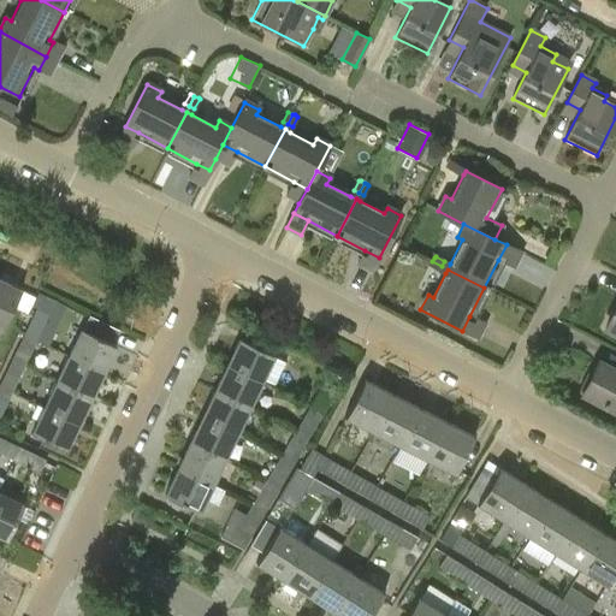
[(22,290),(0,279),(0,329),(3,330),(22,290)]
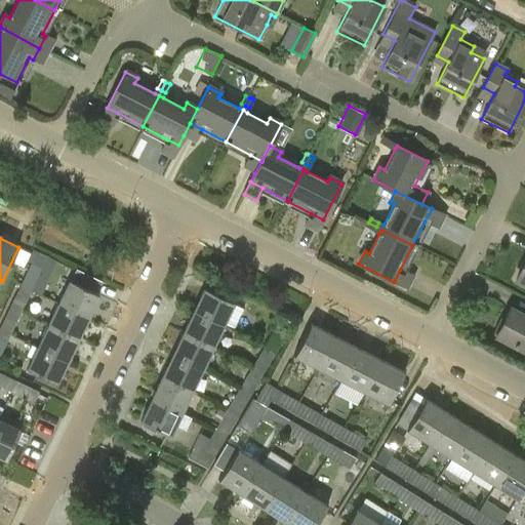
[(19,284),(32,290),(42,267),(31,261),(19,284)]
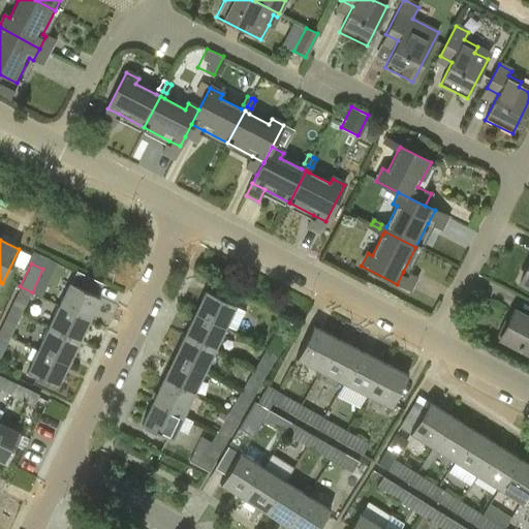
[(528,263),(520,282),(528,286),(528,263)]
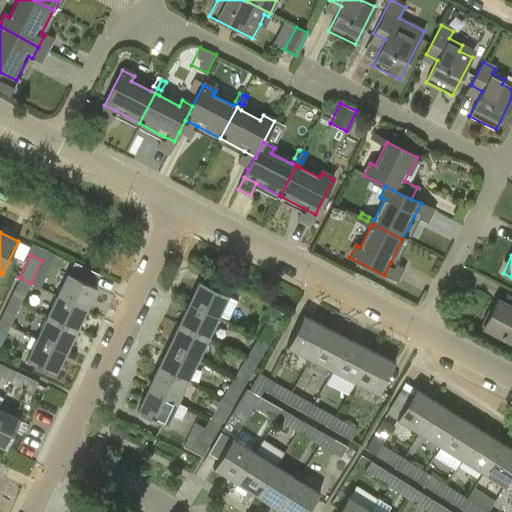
[(68,274),(58,296),(86,309),(96,288),(68,274)]
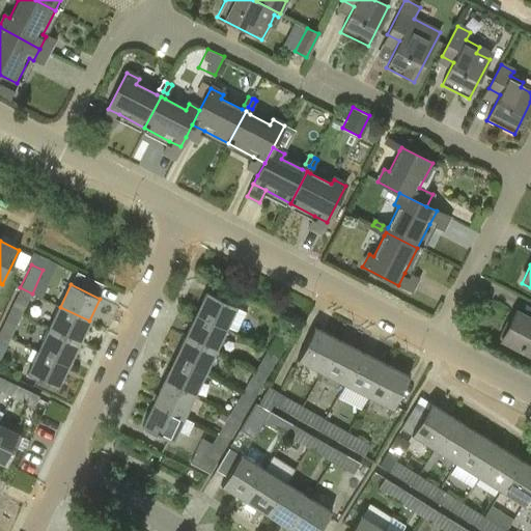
[(32,294),(20,287),(9,310),(21,315),(32,294)]
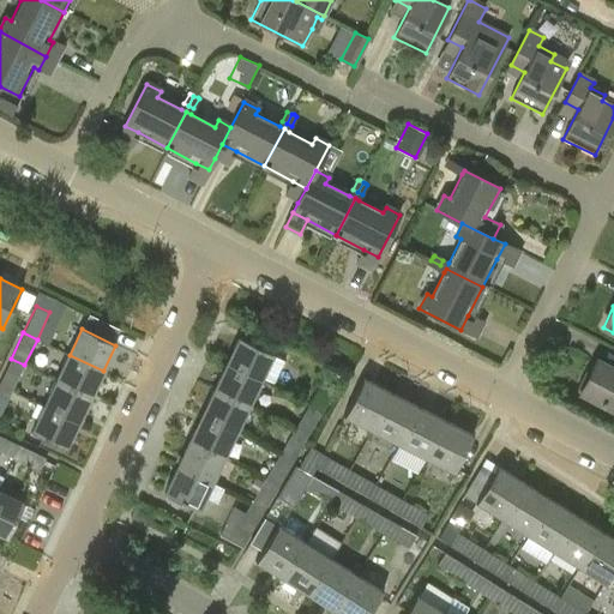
[(239,338),(227,363),(262,380),(276,386),(288,362),(274,354),(239,338)]
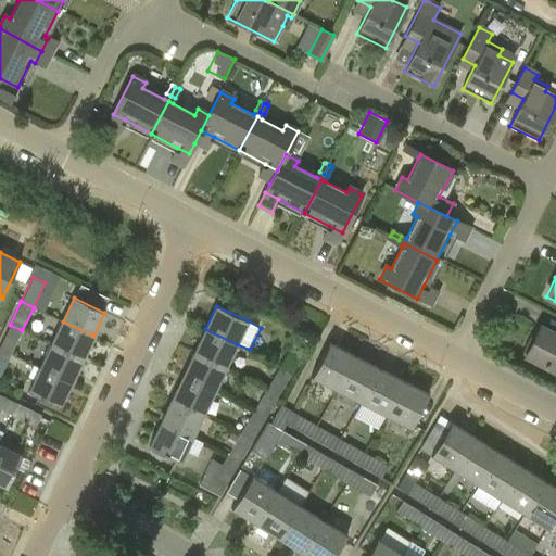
[(63,321),(51,344),(83,359),(93,336),(63,321)]
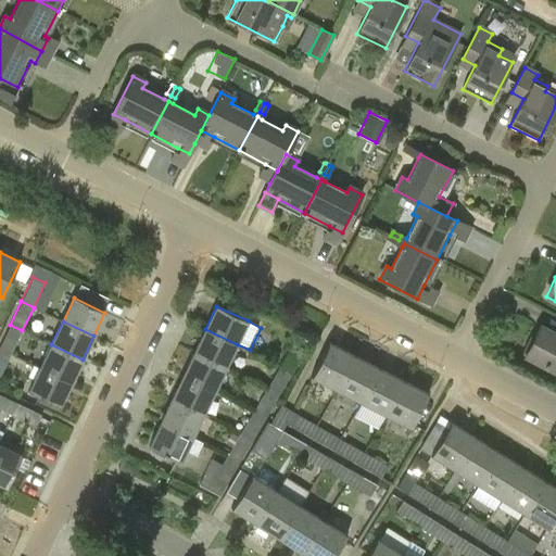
[(22,330),(10,325),(0,344),(0,348),(11,354),(22,330)]
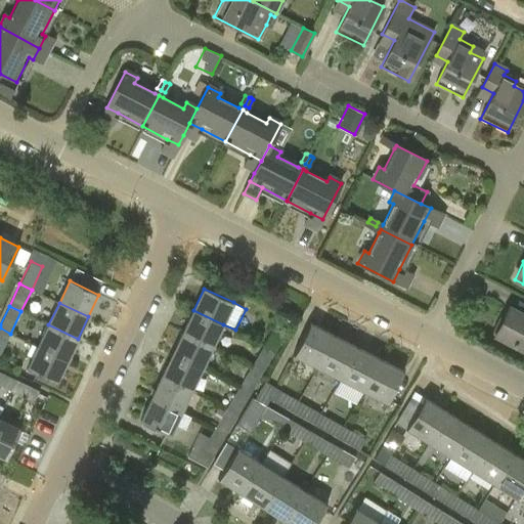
[(523,312),(523,314),(510,308),(495,335),(523,350),(523,312)]
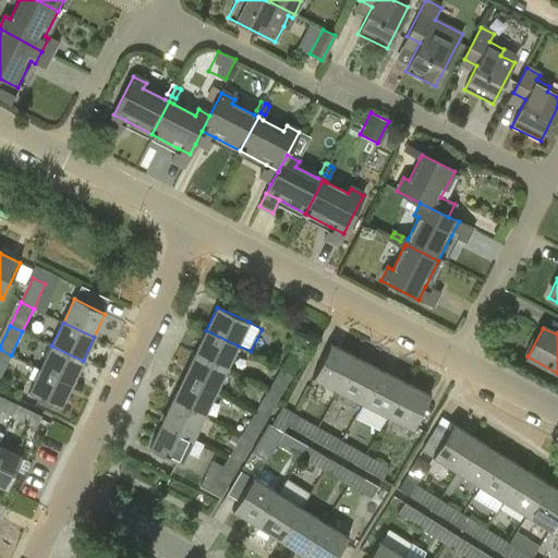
[(238,346),(206,330),(195,354),(227,370),(238,346)]
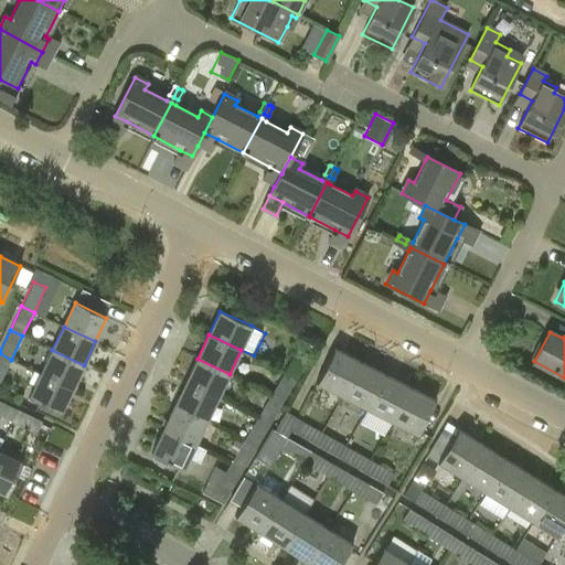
[(342,395),(360,361),(334,349),(317,383),(342,395)]
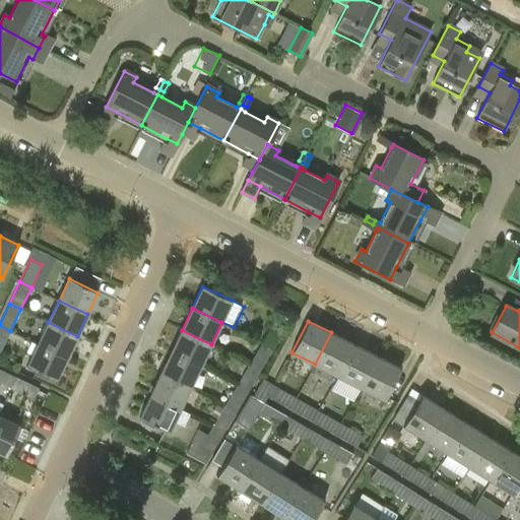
[(48,322),(38,344),(66,359),(77,336),(48,322)]
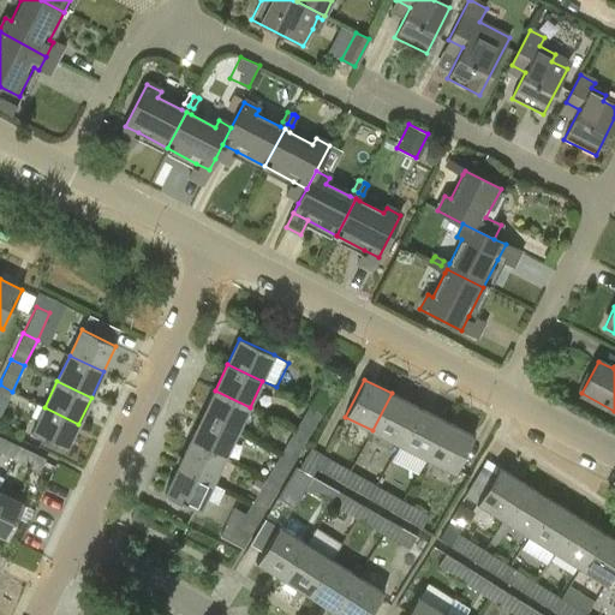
[(0,417),(12,392),(0,384),(0,417)]
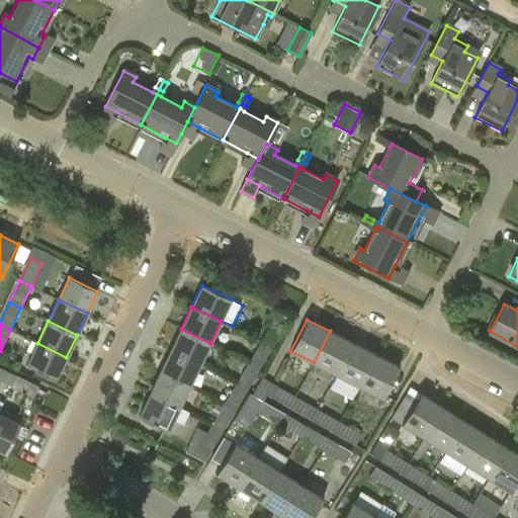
[(210,343),(181,329),(170,350),(200,364),(210,343)]
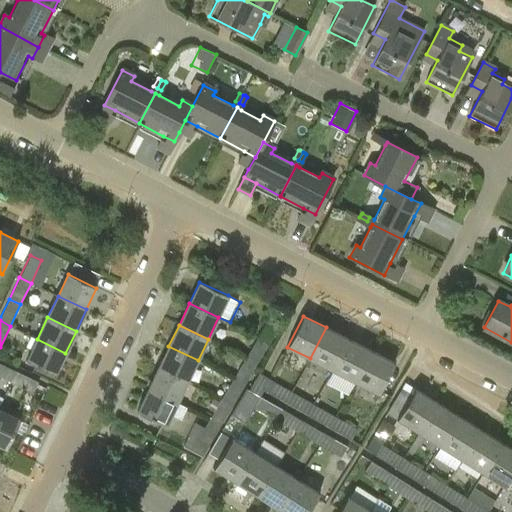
[(349,339),(326,327),(310,358),(333,370),(349,339)]
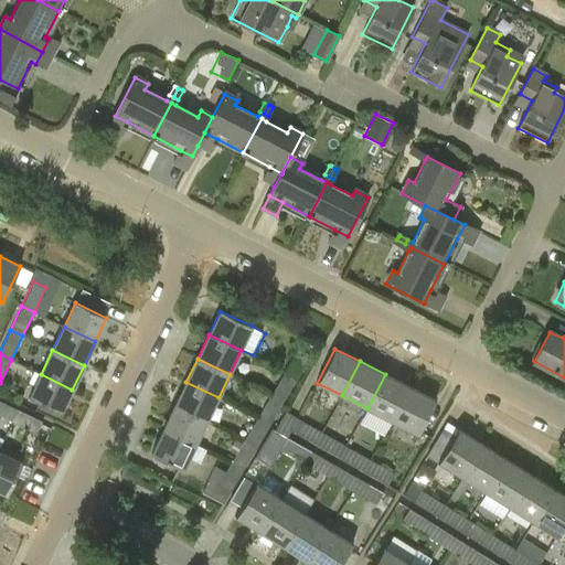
[(295,380),(284,373),(269,398),(280,405),(295,380)]
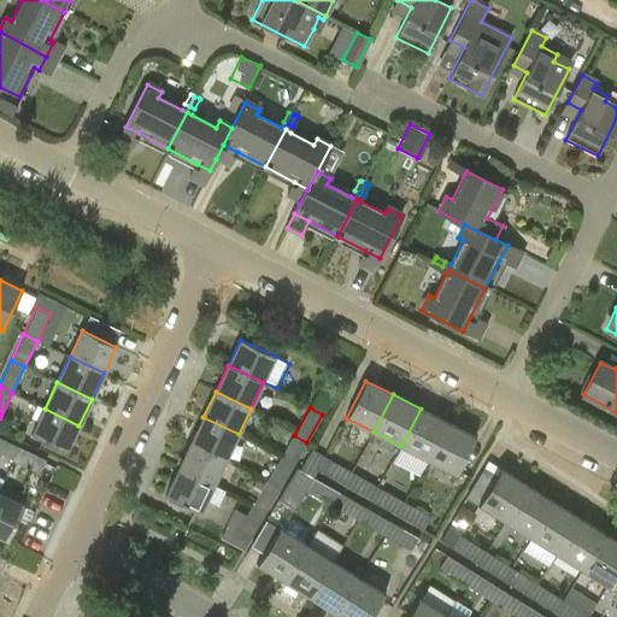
[(78,425),(45,409),(33,435),(66,451),(78,425)]
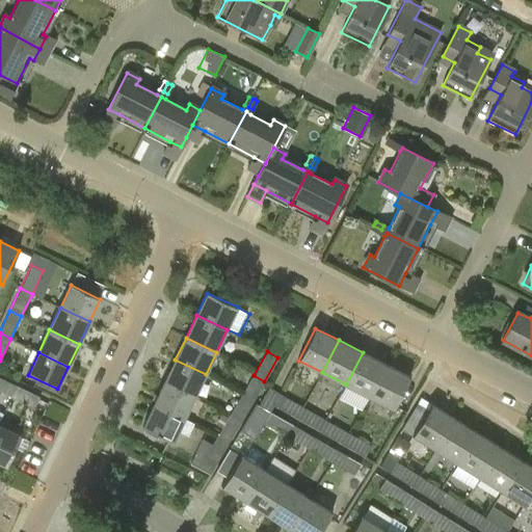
[(363,352),(346,384),(369,397),(387,365),(363,352)]
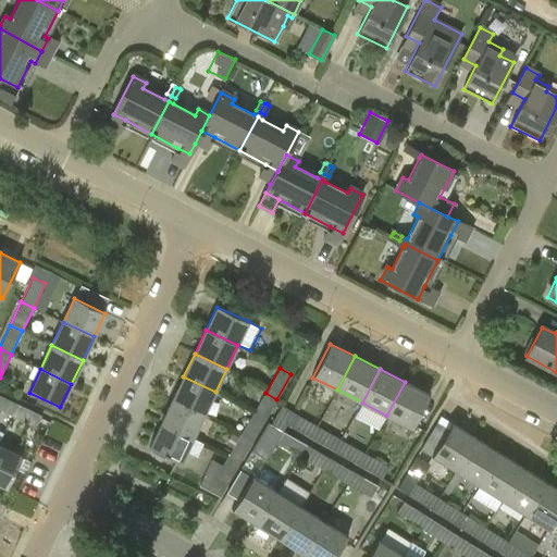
[(183,376),(172,400),(203,416),(215,392),(183,376)]
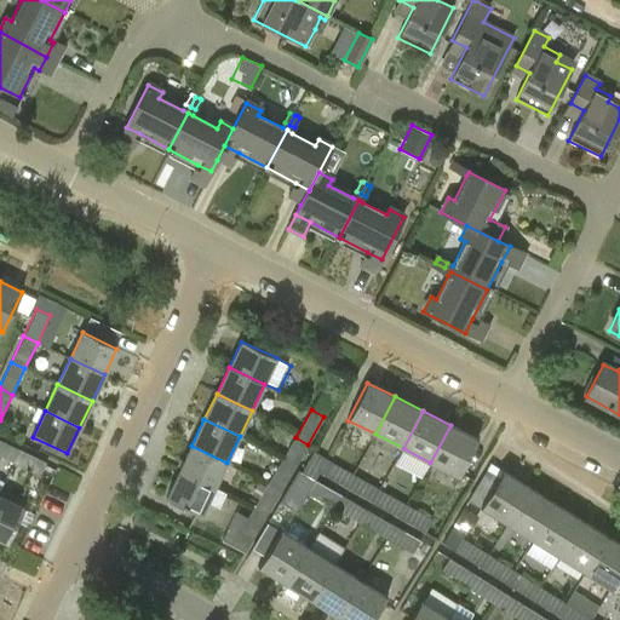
[(451,425),(430,463),(458,477),(477,440),(451,425)]
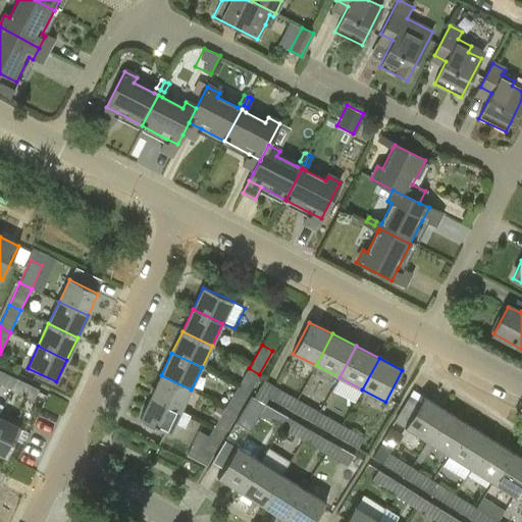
[(249,368),(236,390),(246,397),(259,374),(249,368)]
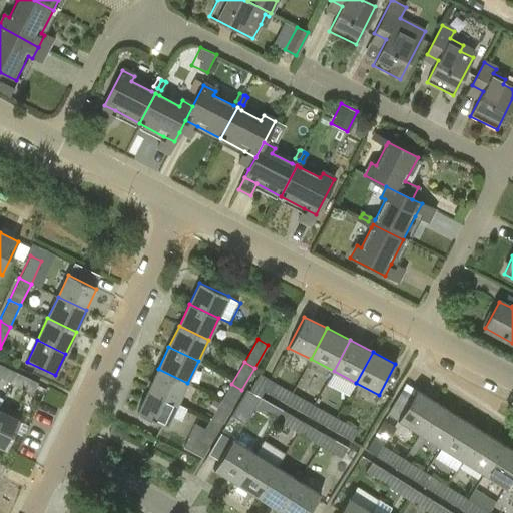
[(16,372),(0,364),(0,377),(11,382),(16,372)]
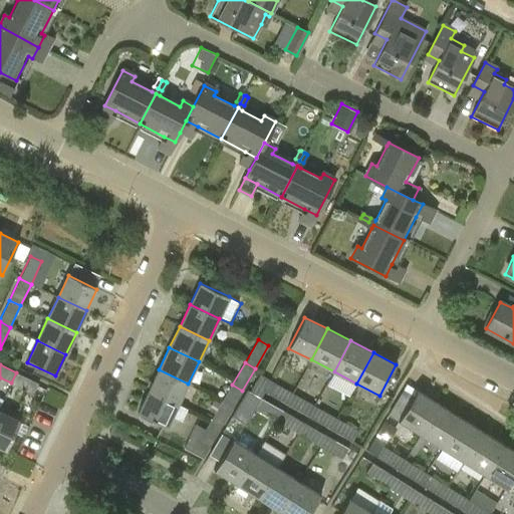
[(159,369),(149,392),(178,405),(188,383),(159,369)]
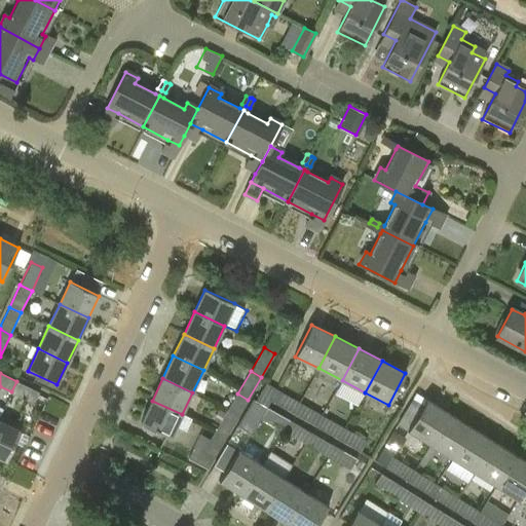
[(16,381),(11,391),(35,403),(40,391),(16,381)]
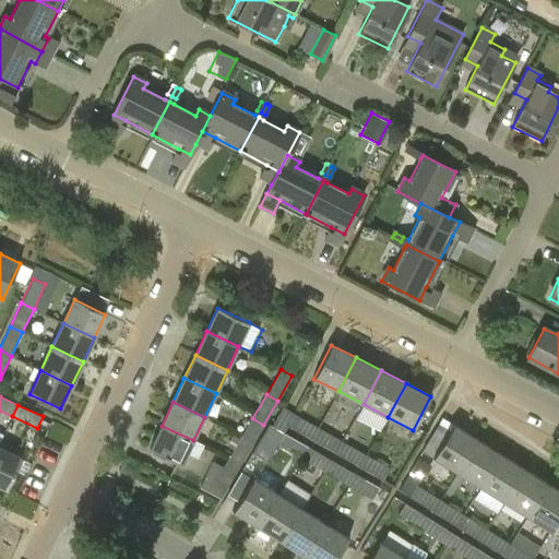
[(282,407),(273,424),(285,430),(287,426),(294,414),(282,407)]
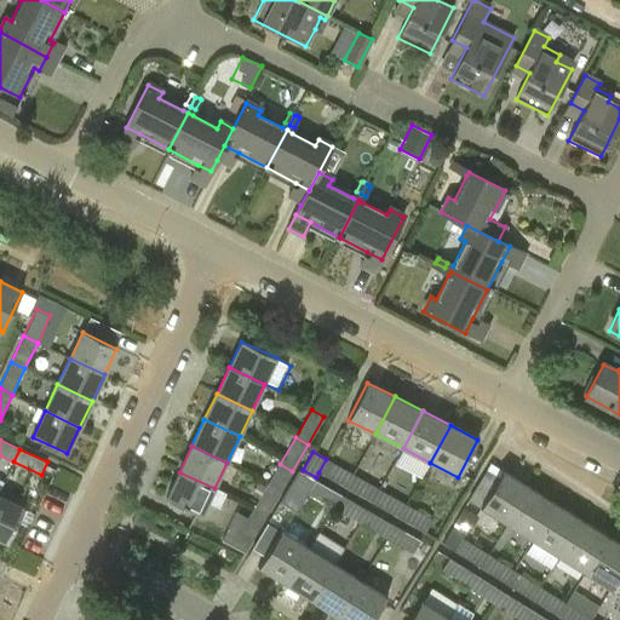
[(280,464),(263,491),(275,498),(292,471),(280,464)]
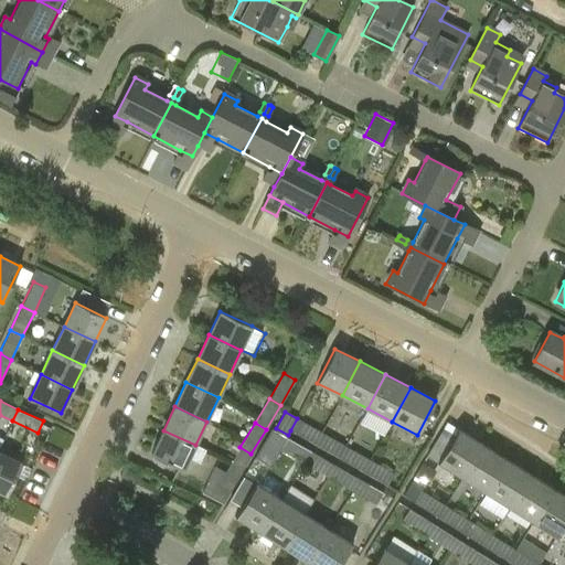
[(306,423),(299,435),(306,439),(315,445),(321,432),(312,427),(306,423)]
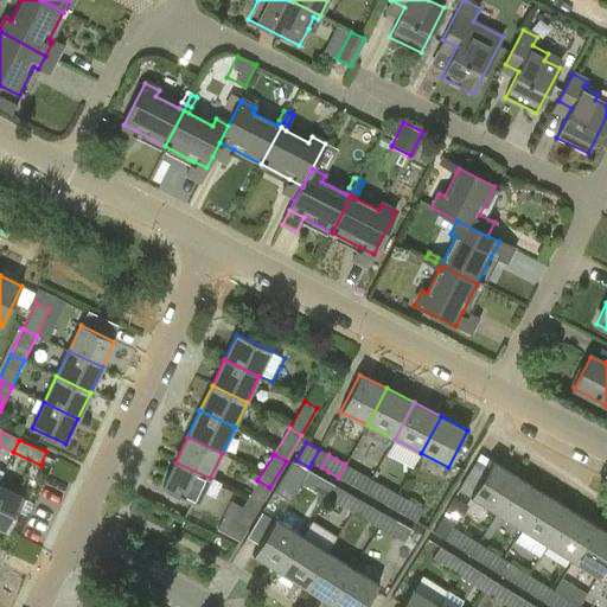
[(310,467),(296,460),(295,462),(292,460),(273,492),(289,502),(301,483),(317,492),(325,478),(308,470),(310,467)]
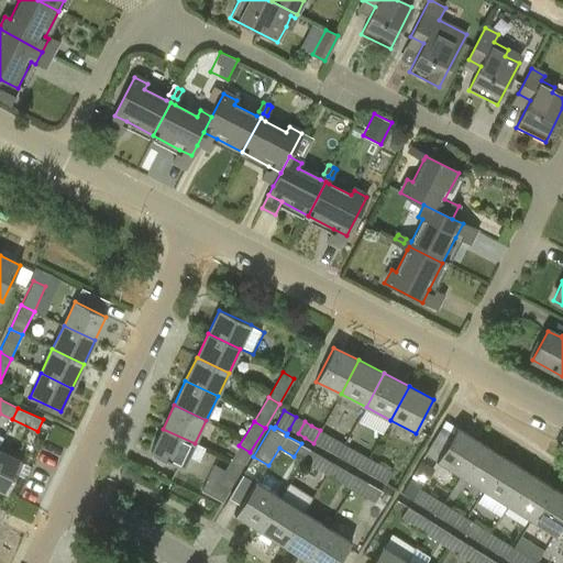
[(457,427),(453,434),(442,427),(426,453),(460,475),(481,442),(457,427)]
